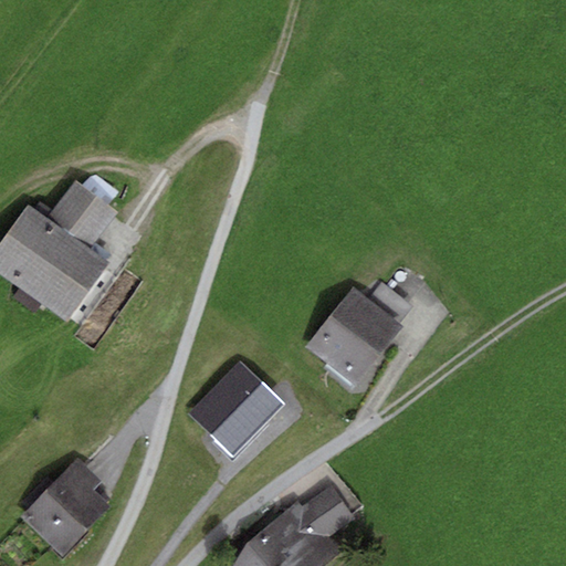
[(118,211),(76,180),(48,220),(28,206),(0,242),(0,275),(66,324),(113,261),(93,247),(118,211)]
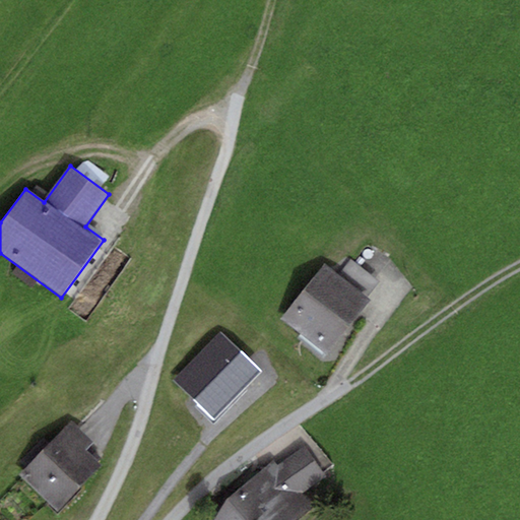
[(350,260),(338,275),(365,297),(377,281),(350,260)]
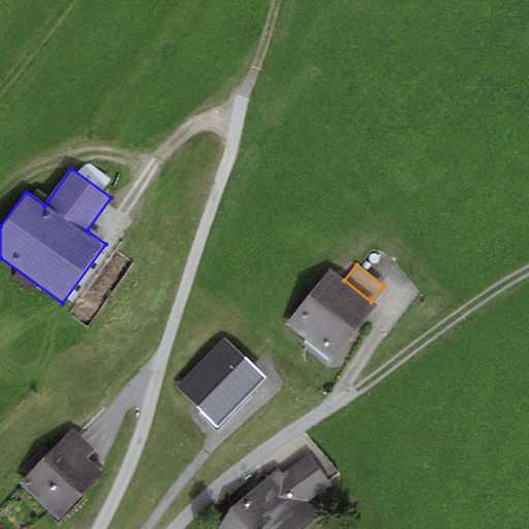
[(333,360),(376,307),(371,302),(344,280),(331,269),(286,322),(333,360)]
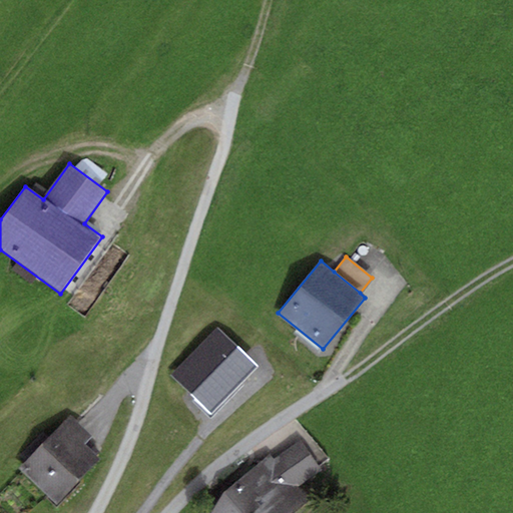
[(260,366),(217,325),(169,374),(211,415),(260,366)]
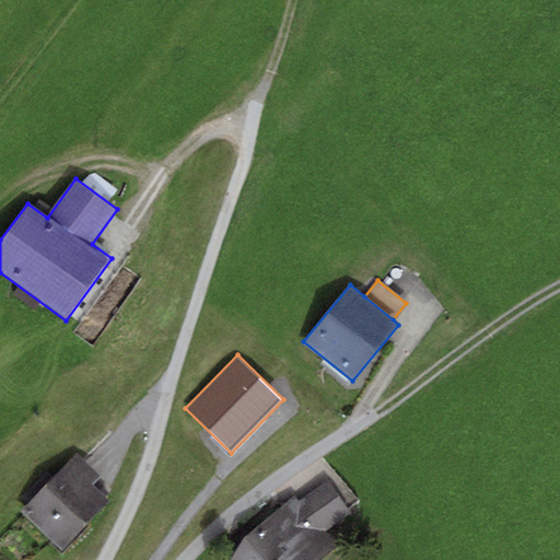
[(77,455),(22,511),(62,550),(109,501),(92,485),(100,477),(77,455)]
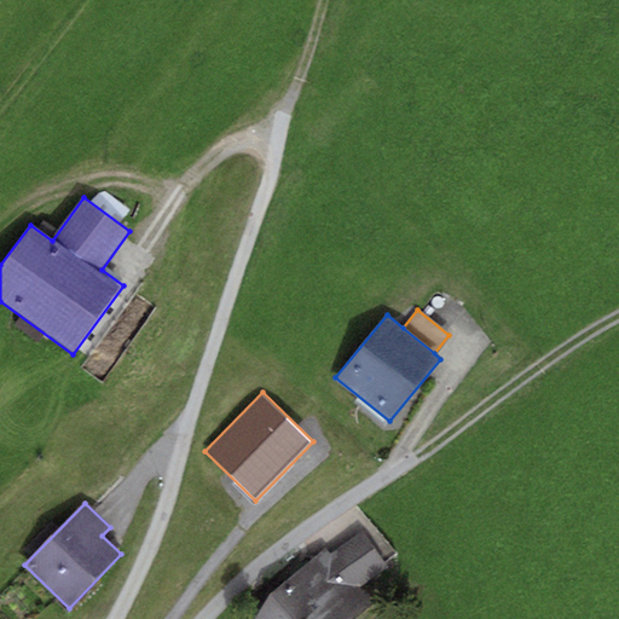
[(359,532),(330,555),(358,589),(387,566),(359,532)]
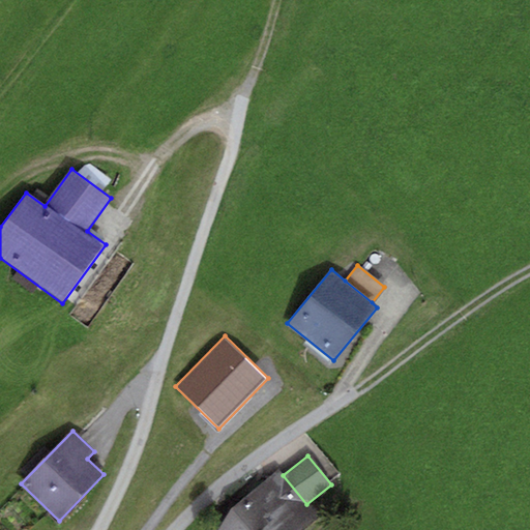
[(231,510),(218,529),(305,529),(319,520),(306,504),(283,475),(281,471),(231,510)]
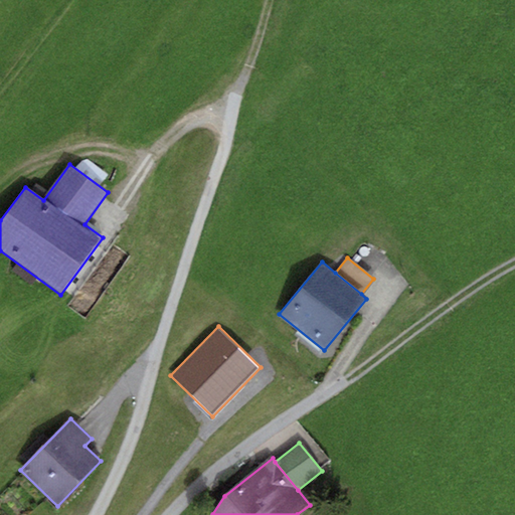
All buildings are outlined.
